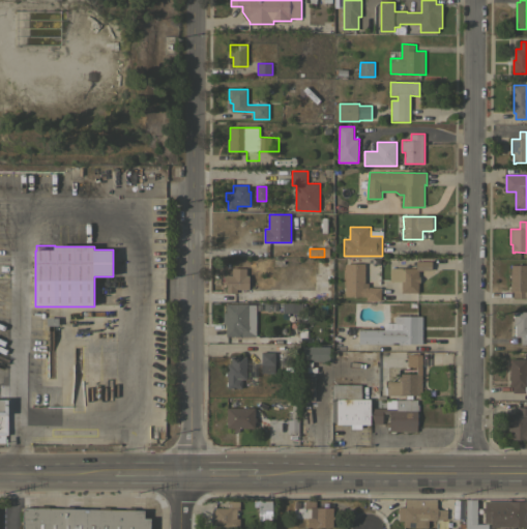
[(417,268),(417,261),(433,262),(433,270),(423,270),(423,271),(419,271),(419,276),(421,276),(421,283),(419,283),(419,293),(403,293),(403,282),(391,282),(391,268),(417,268)]
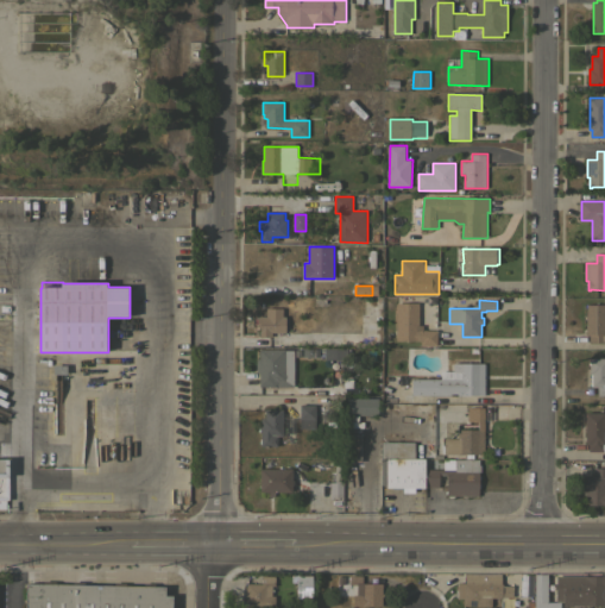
[(398,305),(420,305),(420,325),(424,325),(424,331),(439,331),(439,346),(422,345),(422,342),(397,342),(398,305)]
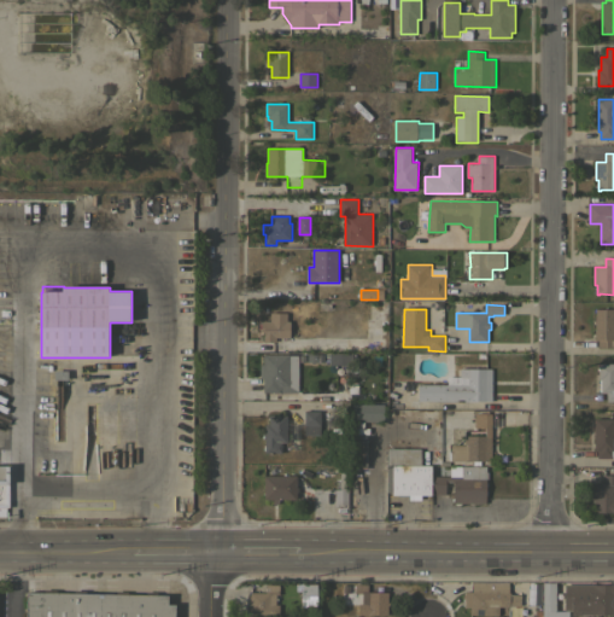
[(596,309),(613,309),(613,348),(600,348),(600,339),(596,339),(596,309)]
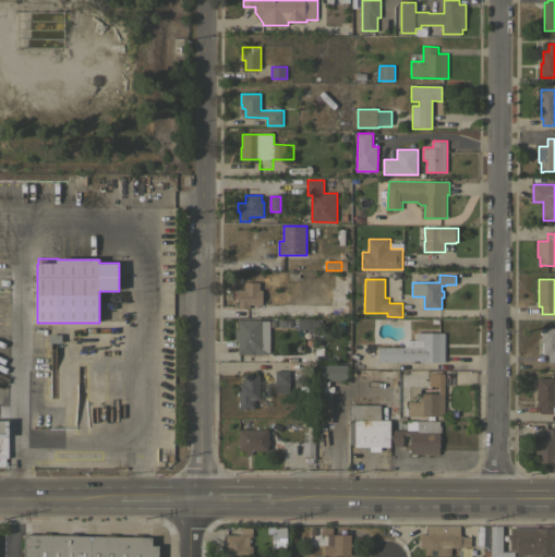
[(263,283),(263,305),(251,305),(251,310),(240,310),(240,300),(237,300),(237,290),(245,290),(245,283),(263,283)]
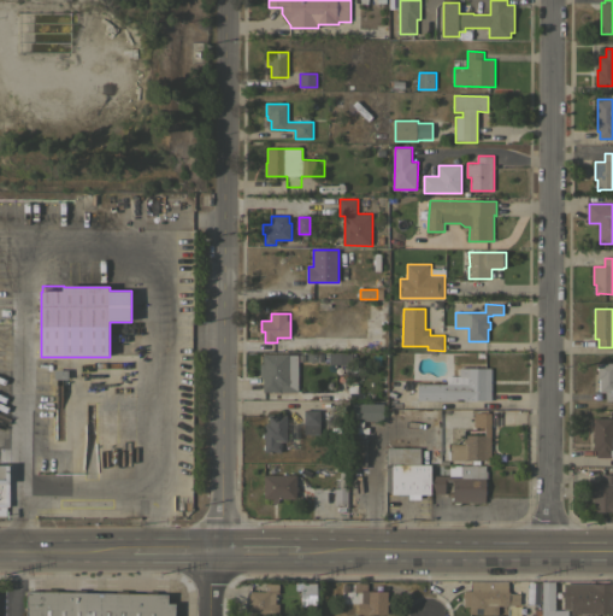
[(354,353),(354,355),(357,355),(357,359),(354,358),(354,365),(330,365),(330,363),(325,363),(325,353),(354,353)]
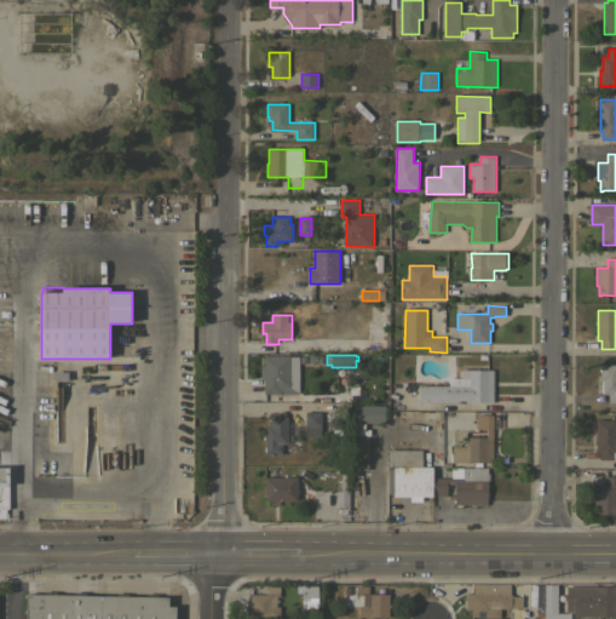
[(292,356),(292,357),(300,357),(300,395),(265,395),(265,380),(263,380),(263,366),(265,366),(265,356),(292,356)]
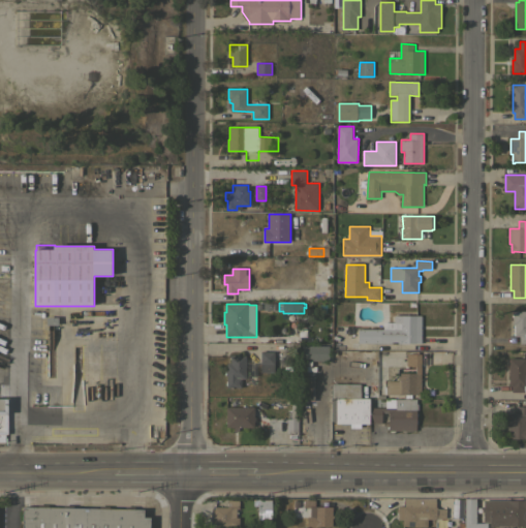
[(525,343),(521,343),(521,337),(516,337),(516,336),(515,336),(515,324),(514,324),(514,311),(525,311),(525,343)]
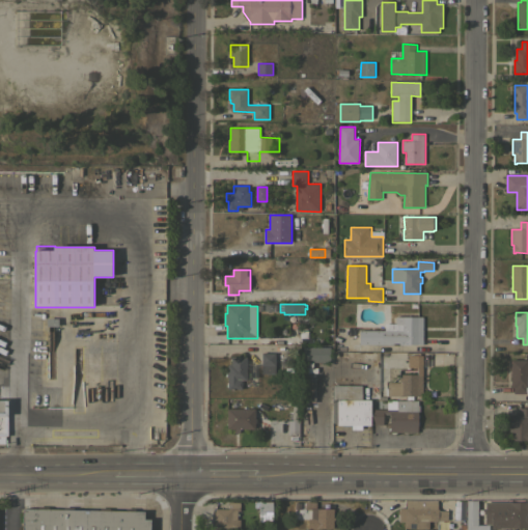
[(361,344),(361,331),(403,331),(403,325),(397,325),(397,316),(424,316),(424,344),(361,344)]
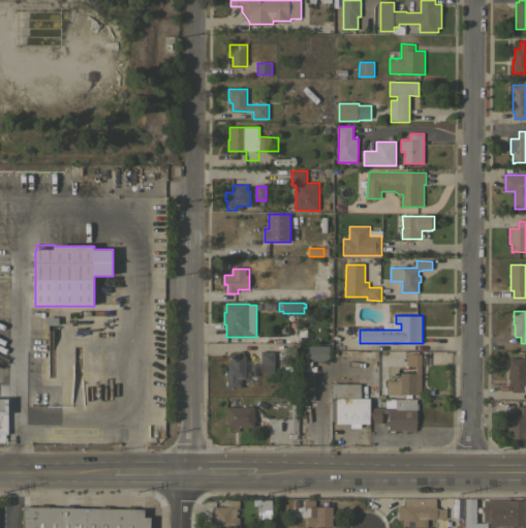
[(330,346),(330,362),(303,362),(303,346),(330,346)]
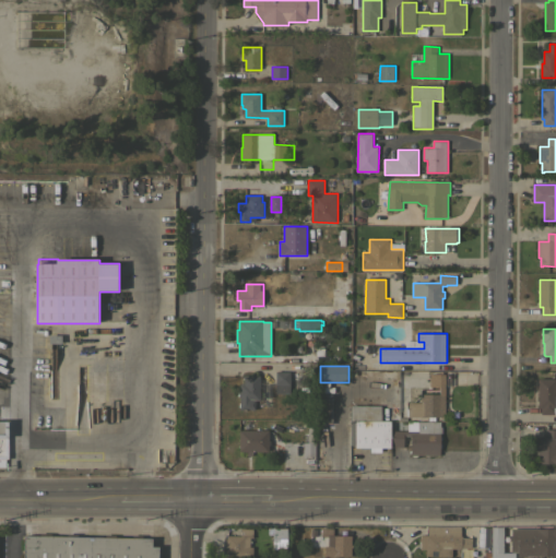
[(292,394),(276,394),(276,372),(292,372),(292,394)]
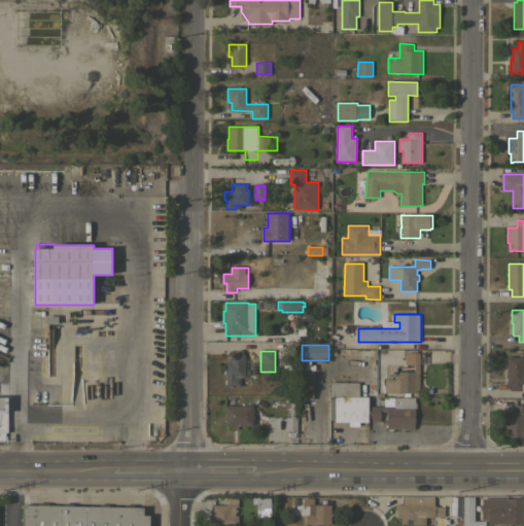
[(420,393),(386,393),(386,380),(397,380),(397,375),(399,375),(399,372),(415,372),(415,365),(407,364),(407,353),(421,353),(420,393)]
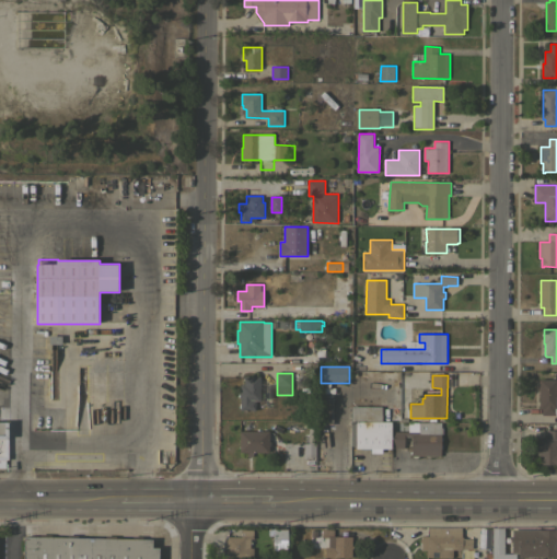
[(257,411),(242,411),(242,398),(241,398),(241,393),(242,393),(242,386),(245,386),(245,377),(262,377),(262,402),(257,402),(257,409),(257,411)]
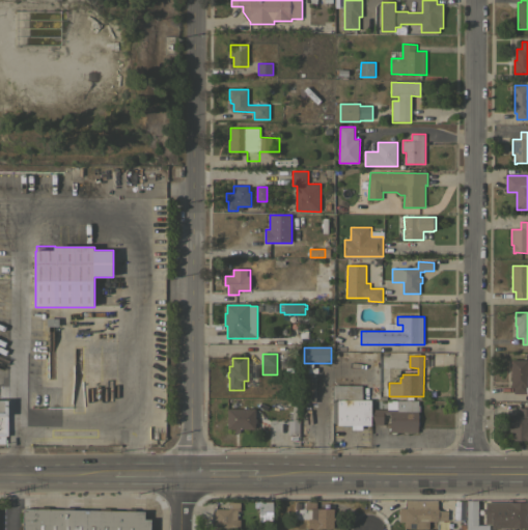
[(512,360),(527,360),(527,393),(515,393),(515,387),(512,387),(512,360)]
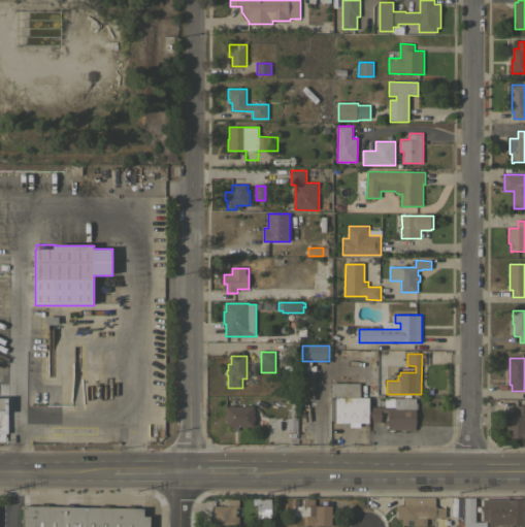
[(315,401),(301,400),(302,377),(315,379),(315,401)]
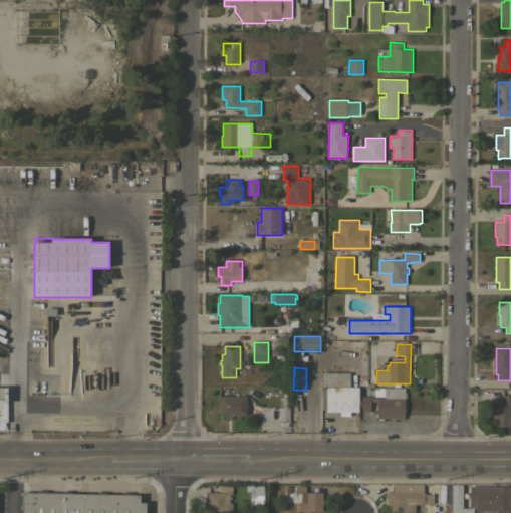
[(323,387),(323,372),(351,373),(351,388),(323,387)]
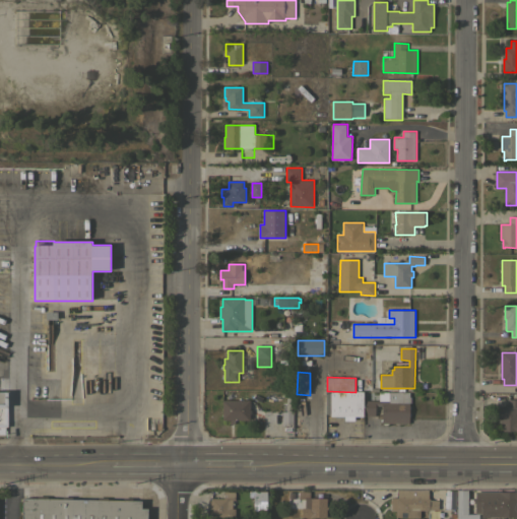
[(364,392),(364,417),(356,417),(356,420),(345,420),(345,417),(343,417),(343,420),(333,420),(333,416),(332,416),(332,414),(327,414),(327,391),(356,392),(364,392)]
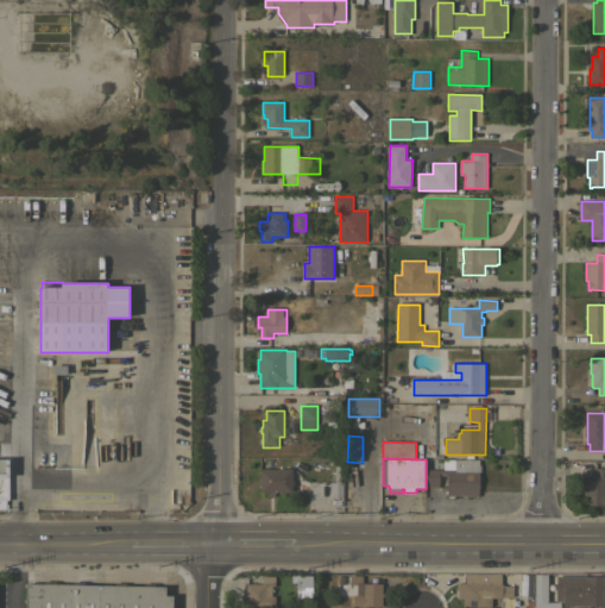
[(11,477),(11,501),(7,501),(7,509),(0,509),(0,459),(11,459),(11,477)]
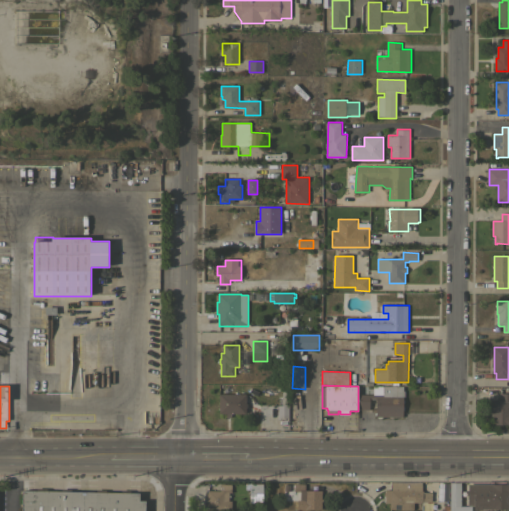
[(377,417),(377,400),(371,400),(371,409),(359,409),(359,395),(374,395),(374,386),(404,386),(404,391),(406,391),(406,397),(404,397),(404,400),(406,400),(406,403),(404,403),(404,407),(406,407),(406,413),(404,413),(404,417),(377,417)]
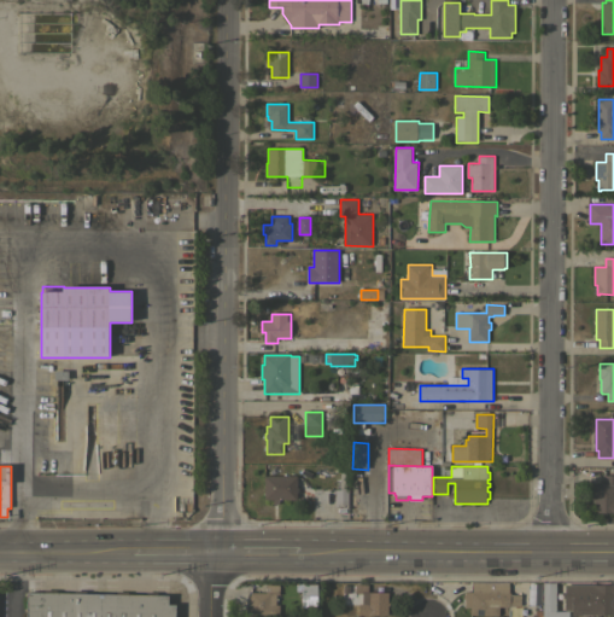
[(341,473),(348,473),(348,490),(351,490),(350,506),(337,505),(337,490),(341,490),(341,473)]
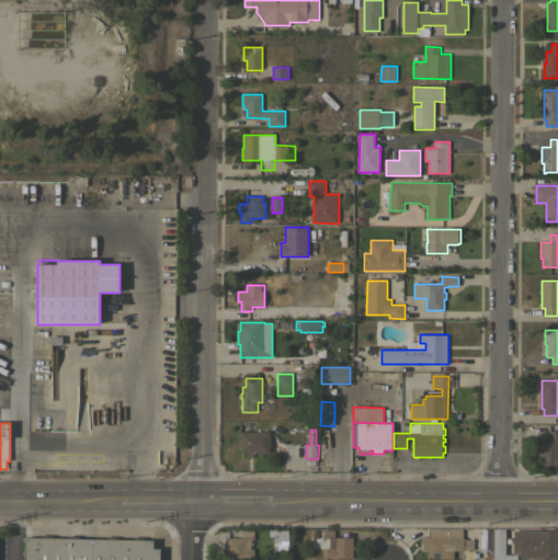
[(557,466),(542,466),(542,458),(538,458),(538,457),(539,457),(539,440),(549,440),(549,431),(557,431),(557,466)]
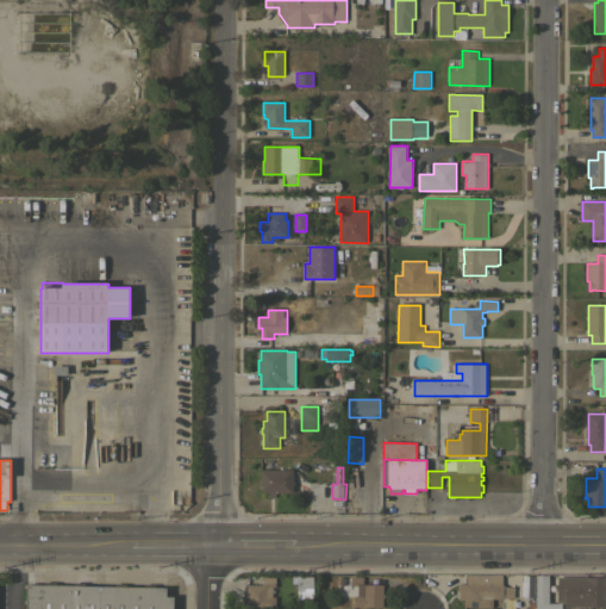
[(294,471),(294,495),(277,495),(277,498),(272,498),(272,495),(262,495),(262,471),(294,471)]
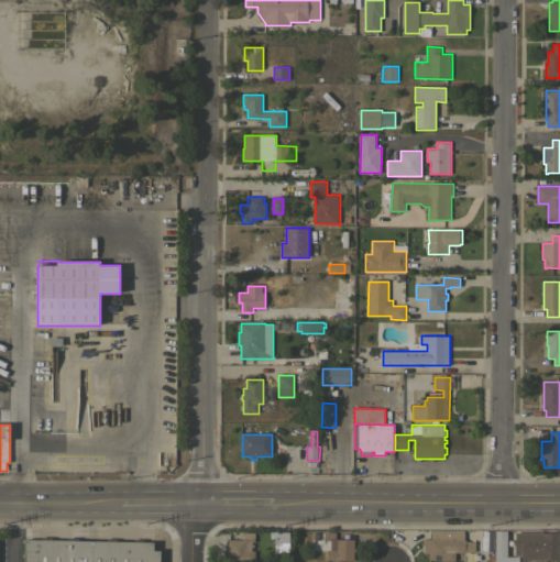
[(465,530),(465,540),(467,540),(467,542),(476,542),(476,552),(467,552),(457,552),(457,560),(430,560),(430,553),(425,553),(425,539),(432,539),(432,530),(465,530)]
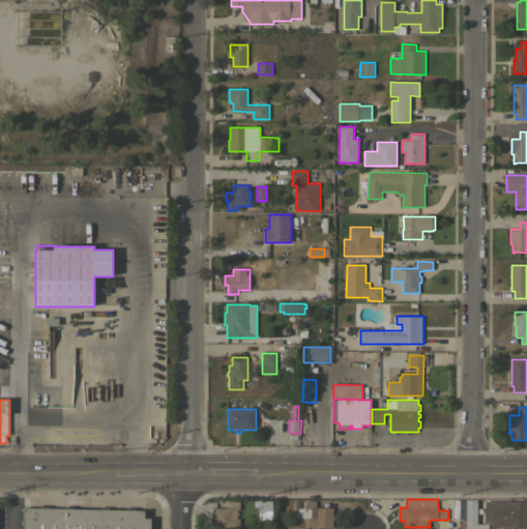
[(467,528),(467,499),(478,500),(477,524),(489,524),(489,528),(467,528)]
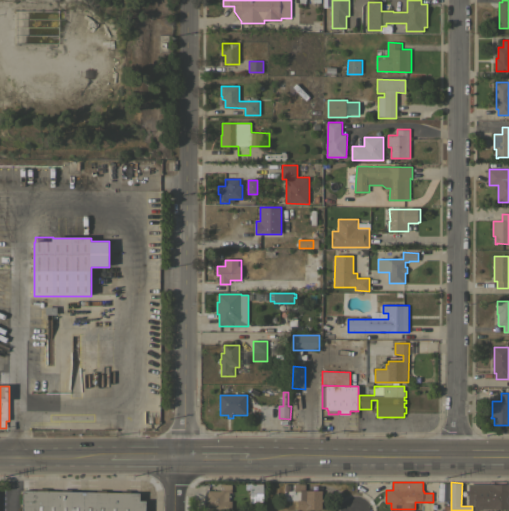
[(251,483),(251,484),(264,483),(264,494),(262,494),(262,501),(256,502),(255,494),(247,494),(246,483),(251,483)]
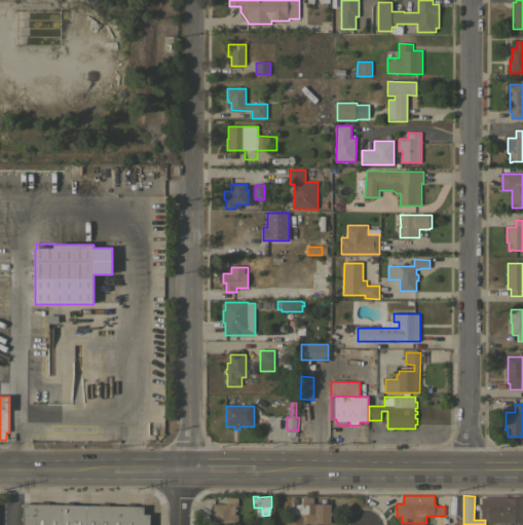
[(332,513),(333,513),(333,516),(332,516),(332,524),(306,524),(307,514),(309,515),(310,505),(303,505),(303,497),(315,497),(314,503),(332,504),(332,513)]
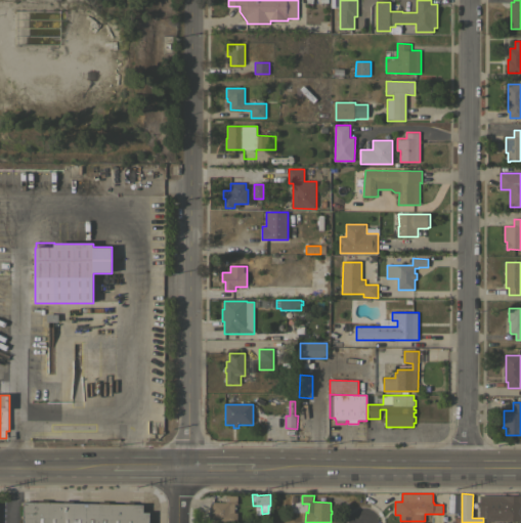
[(520,521),(495,521),(495,522),(486,522),(486,518),(481,518),(481,495),(520,495),(520,521)]
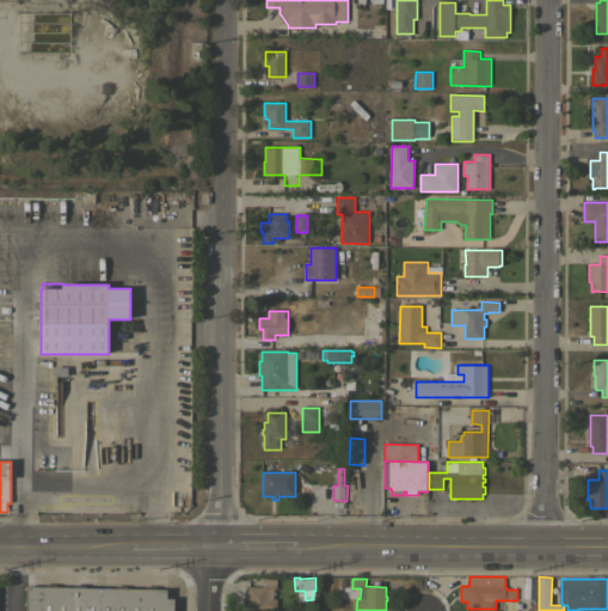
[(249,602),(247,602),(247,598),(250,598),(250,588),(265,588),(265,580),(278,580),(278,592),(275,592),(275,600),(278,600),(278,610),(250,610),(249,602)]
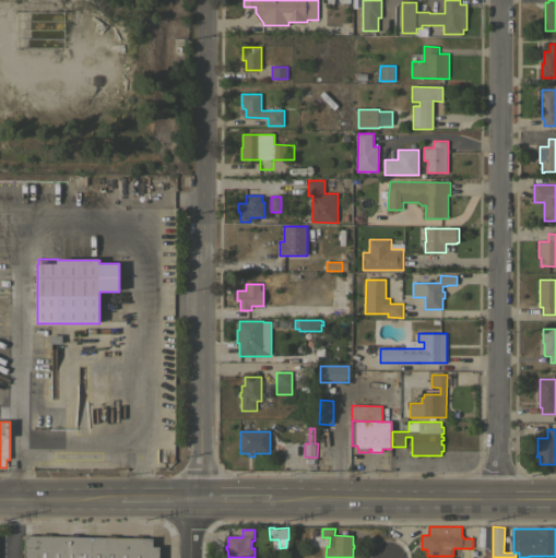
[(153,538),(153,547),(161,547),(160,557),(24,557),(25,535),(153,538)]
